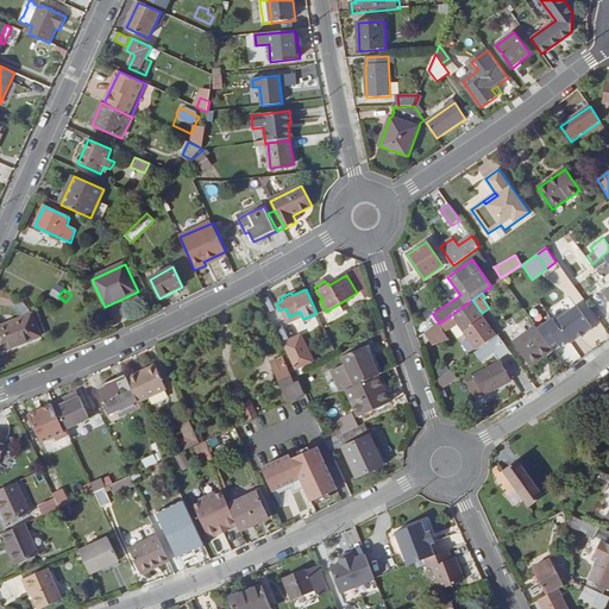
[(472,300),(451,315),(439,324),(445,332),(458,322),(476,350),(497,336),(482,313),(472,300)]
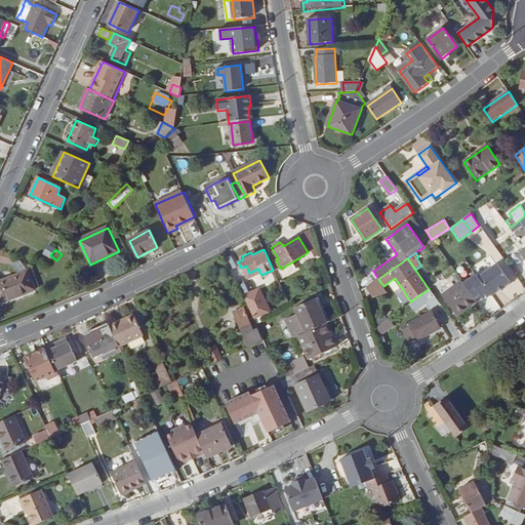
[(297,268),(293,261),(284,267),(288,274),(297,268)]
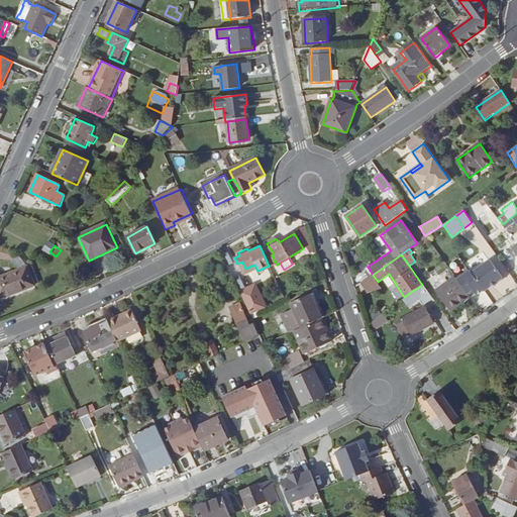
[(470,270),(456,279),(467,293),(473,289),(477,294),(484,290),(490,286),(491,287),(497,283),(497,282),(502,278),(490,260),(472,273),(470,270)]
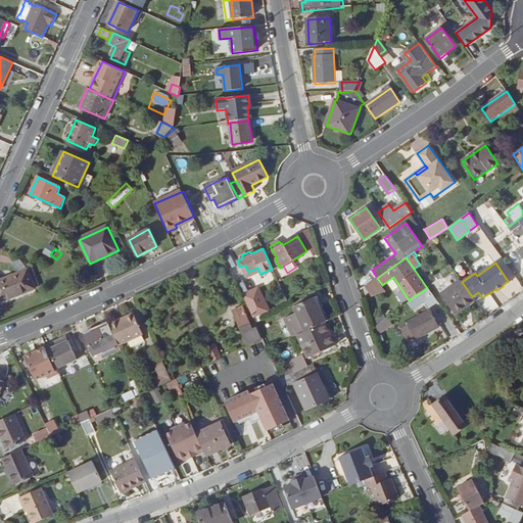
[(0,302),(36,289),(28,271),(0,281),(0,302)]
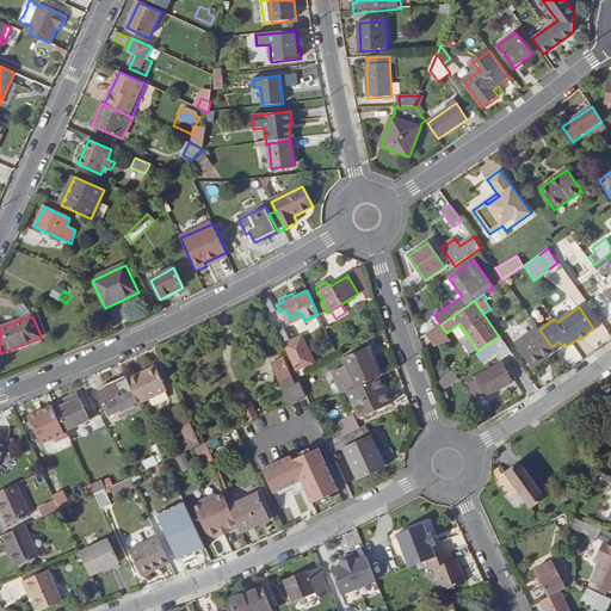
[(446,333),(440,325),(427,334),(436,346),(449,335),(446,333)]
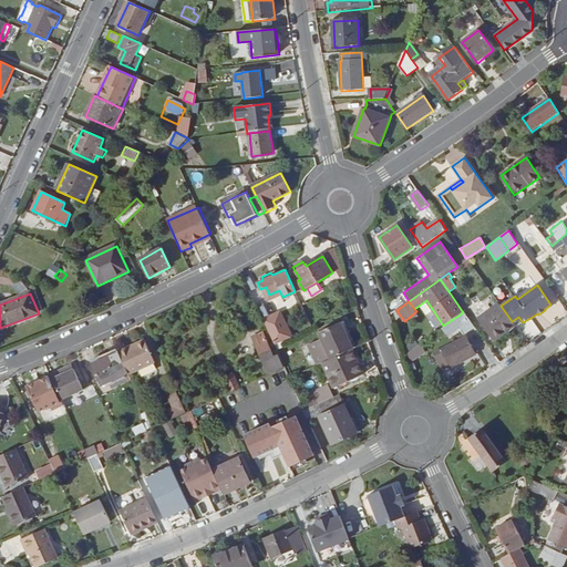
[(501,306),(498,302),(477,319),(490,336),(503,327),(505,331),(514,325),(512,321),(501,306)]
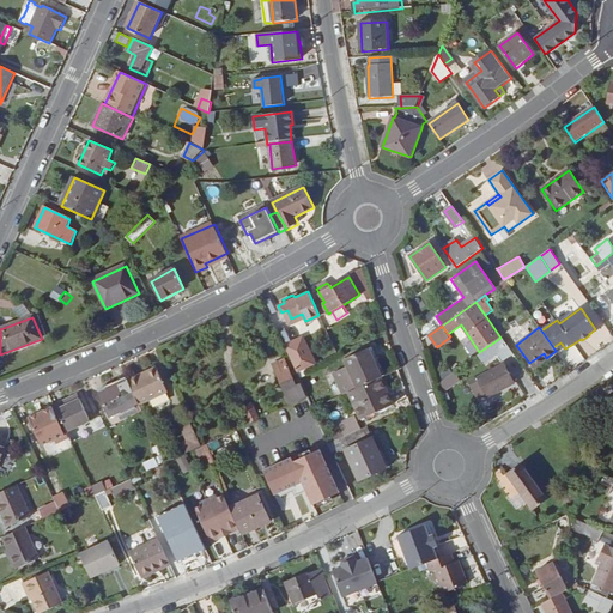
[(491,346),(502,360),(513,353),(502,339),(491,346)]
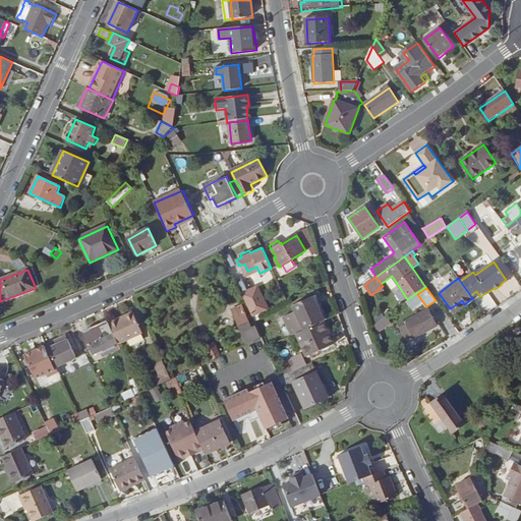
[(250,290),(241,295),(252,317),(262,313),(250,290)]
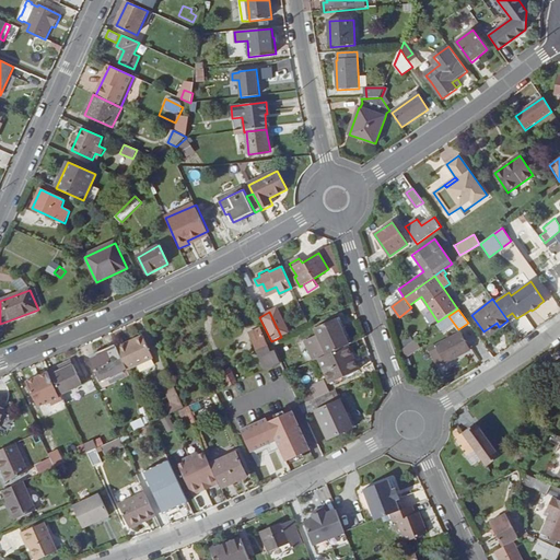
[(315,328),(327,356),(349,345),(338,319),(315,328)]
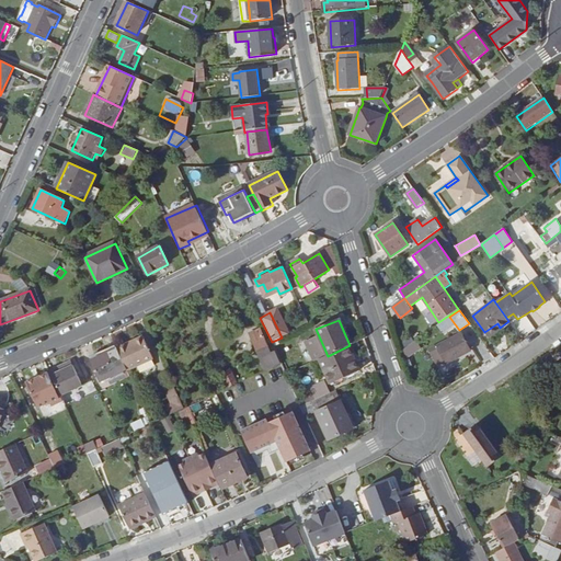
[(488,336),(500,328),(497,323),(484,332),(488,336)]
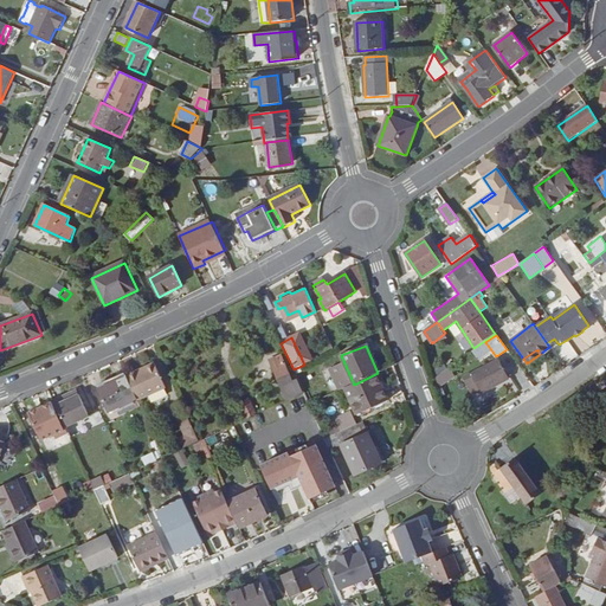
[(288,401),(304,393),(298,380),(295,381),(282,355),(270,360),(288,401)]
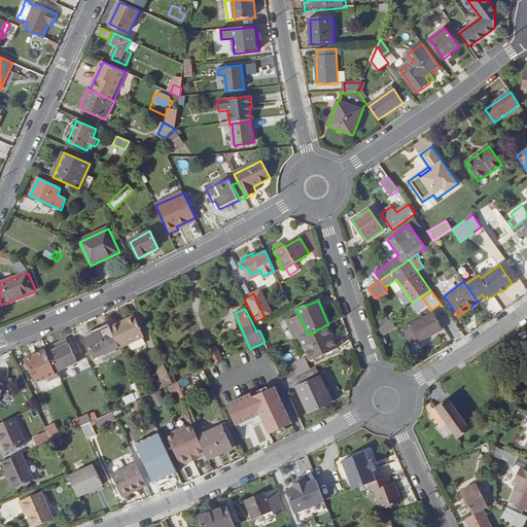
[(135,315),(120,322),(121,324),(136,318),(135,315)]
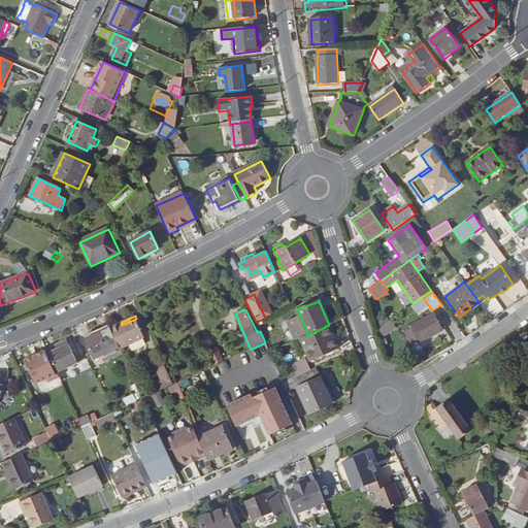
[(443,330),(436,316),(405,332),(411,344),(418,341),(420,343),(443,330)]
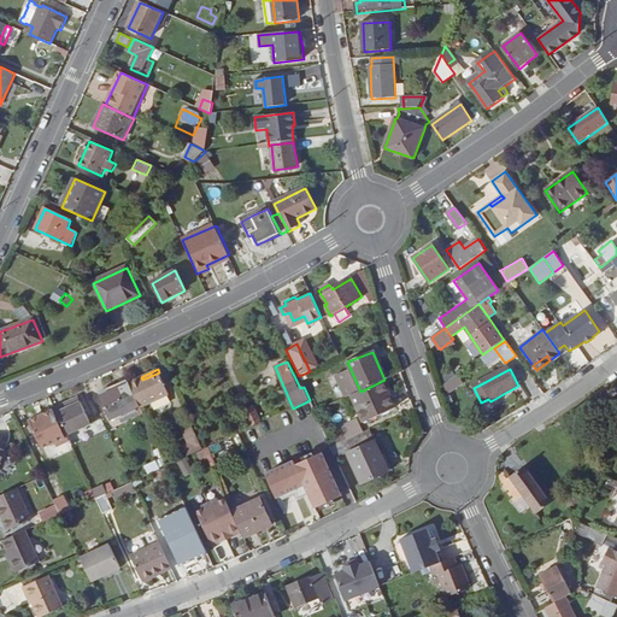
[(129,382),(141,406),(141,407),(170,394),(159,372),(142,380),(141,377),(129,382)]
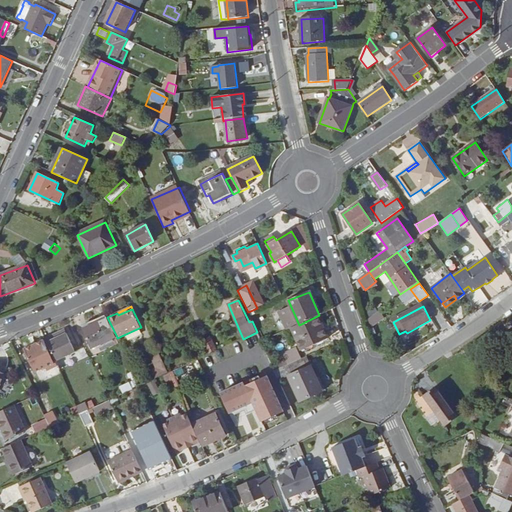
[(372,326),(384,318),(379,310),(366,318),(372,326)]
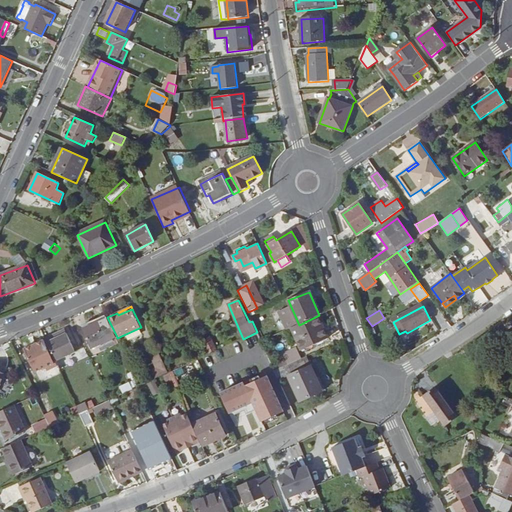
[(329,337),(319,315),(299,325),(292,328),(301,350),(329,337)]
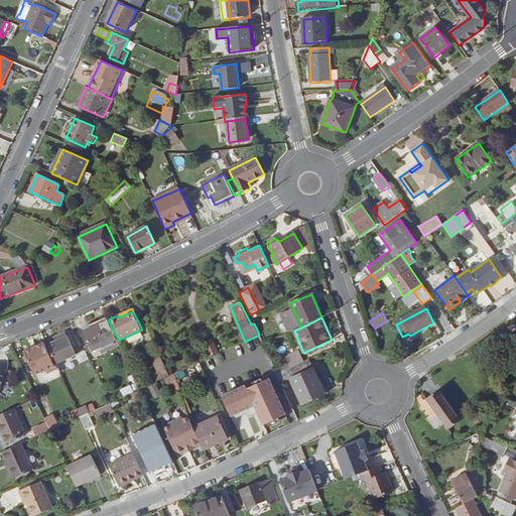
[(118,340),(108,319),(85,332),(94,351),(118,340)]
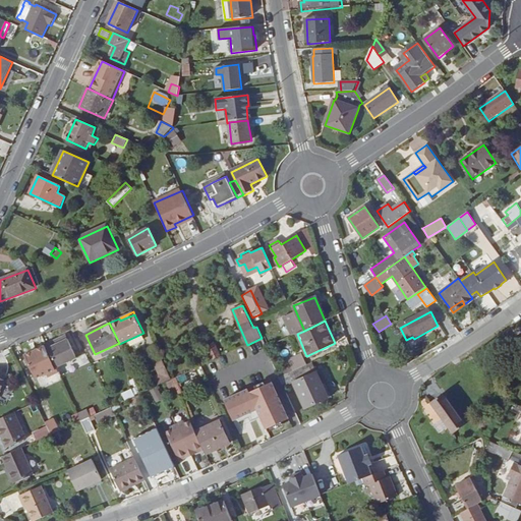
[(511,351),(520,344),(520,334),(506,345),(511,351)]
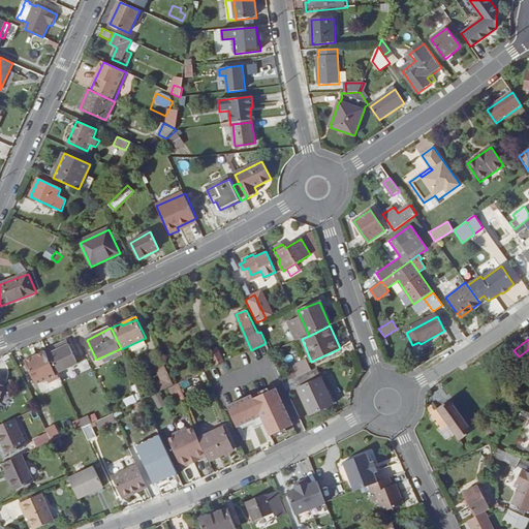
[(67,341),(55,346),(57,350),(69,345),(67,341)]
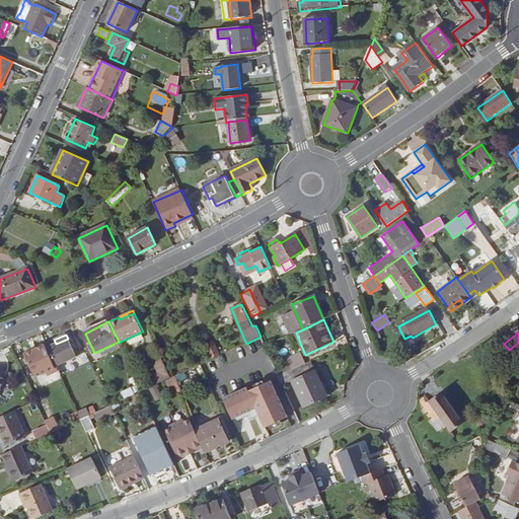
[(46,344),(57,365),(76,356),(68,339),(56,344),(54,340),(46,344)]
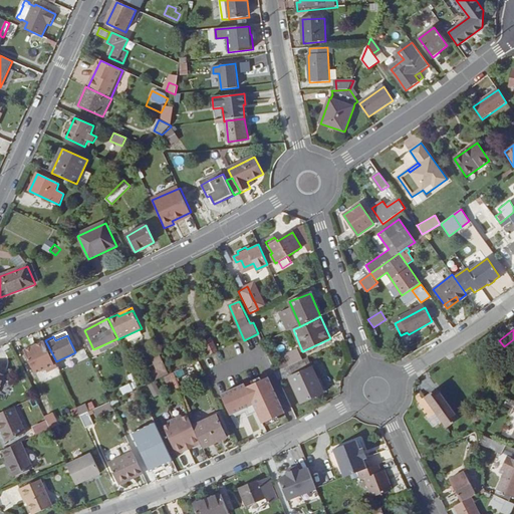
[(209,354),(218,350),(212,338),(204,342),(209,354)]
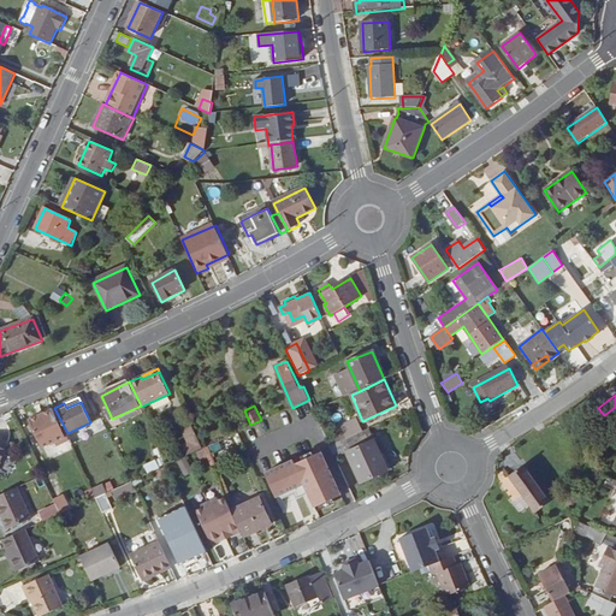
[(69,436),(55,409),(30,421),(43,448),(69,436)]
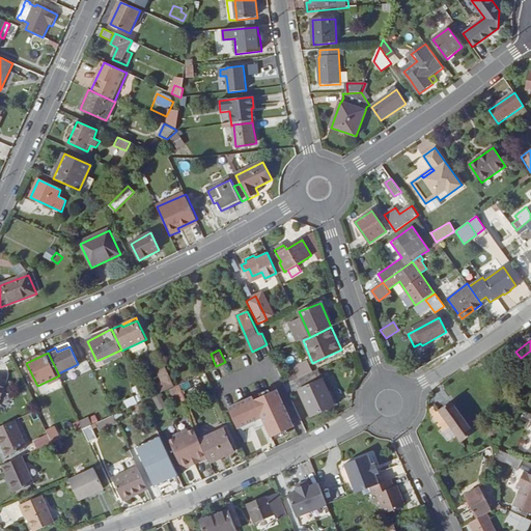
[(301,378),(313,372),(306,359),(295,365),(301,378)]
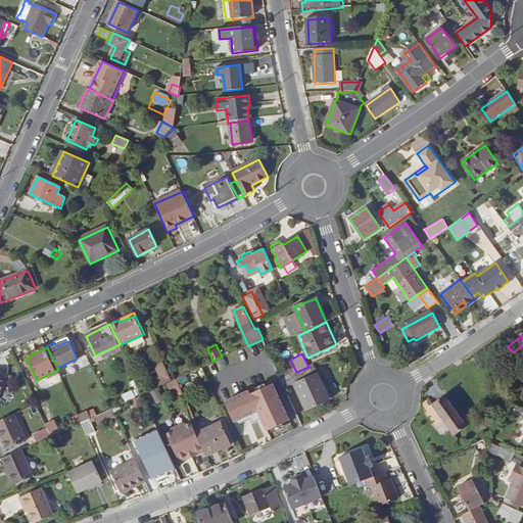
[(168,383),(173,381),(163,363),(156,366),(160,376),(164,385),(168,383)]
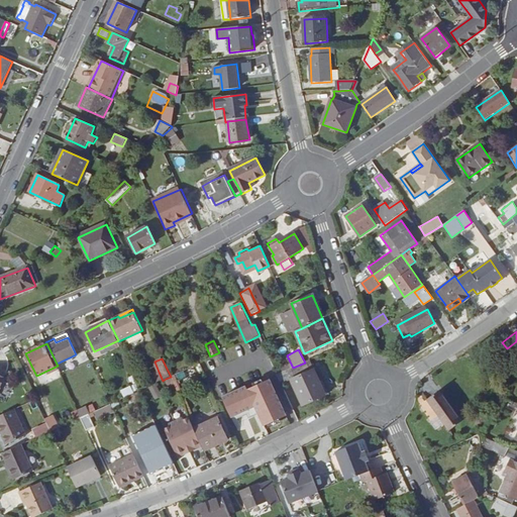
[(305,363),(293,368),(278,375),(282,385),(291,380),(303,405),(326,395),(311,359),(305,363)]
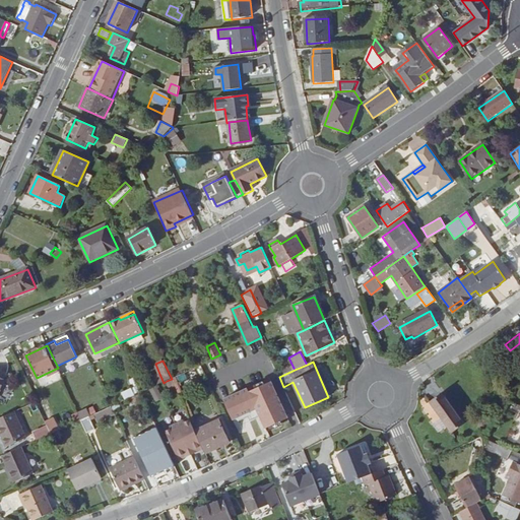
[(187,388),(208,378),(201,365),(181,375),(187,388)]
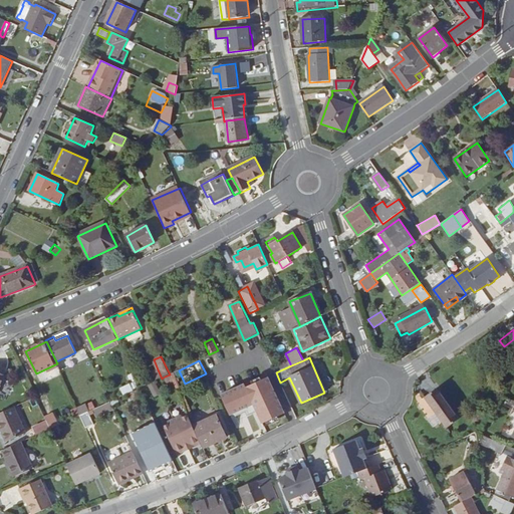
[(154,381),(162,378),(158,369),(150,373),(154,381)]
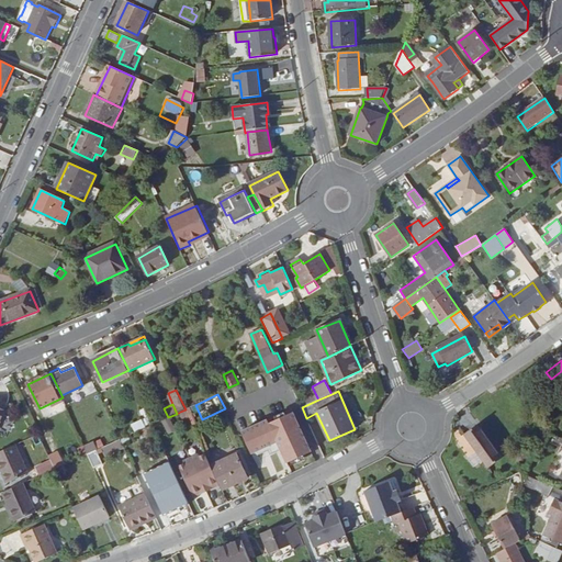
[(186,409),(192,424),(197,422),(190,407),(186,409)]
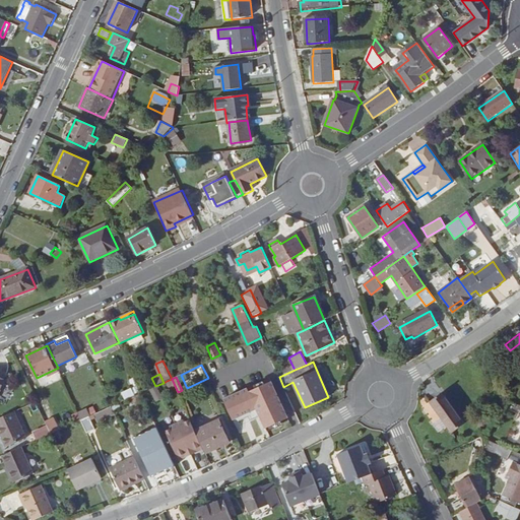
[(178,392),(172,379),(167,381),(173,396),(179,393),(178,392)]
